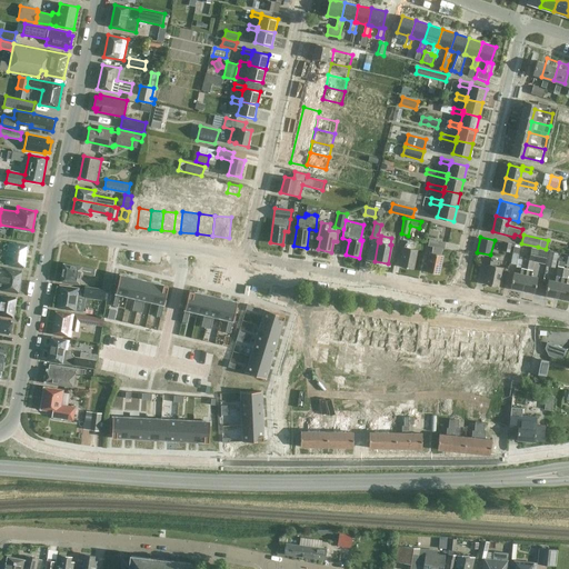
[(443,249),(446,242),(429,239),(428,246),(432,247),(431,252),(430,252),(426,271),(439,275),(443,255),(441,255),(442,248),(443,249)]
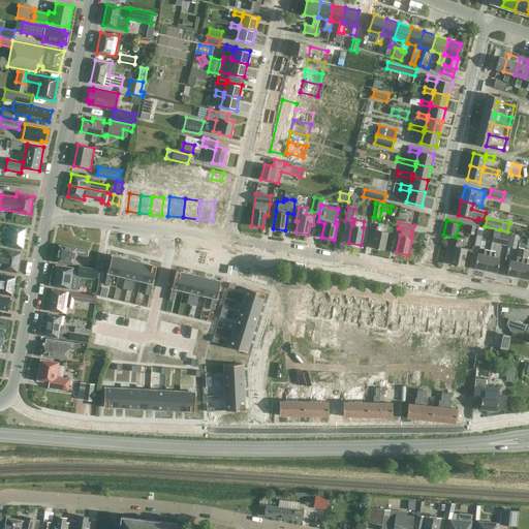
[(384,250),(387,231),(385,231),(387,226),(378,224),(377,229),(375,229),(371,247),(384,250)]
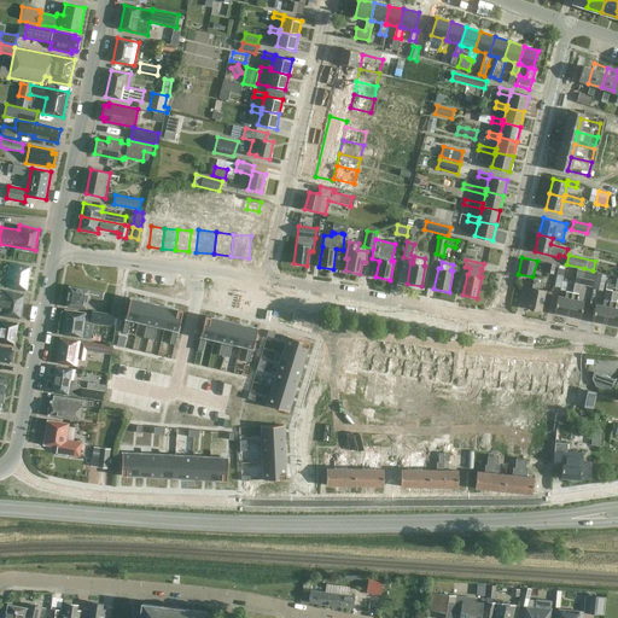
[(555,264),(547,262),(546,272),(554,274),(555,264)]
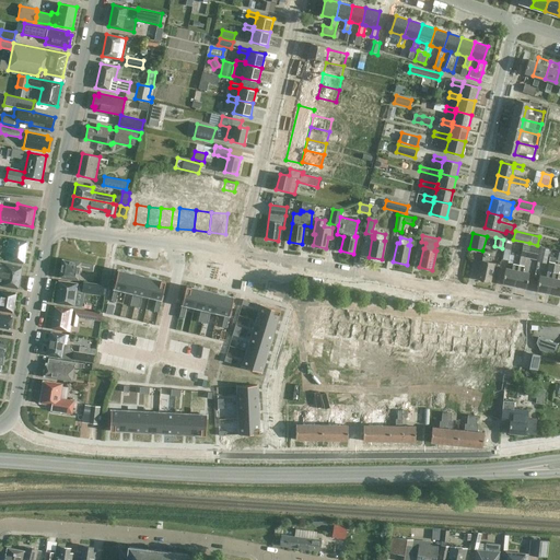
[(24,264),(25,254),(27,242),(9,238),(6,260),(24,264)]
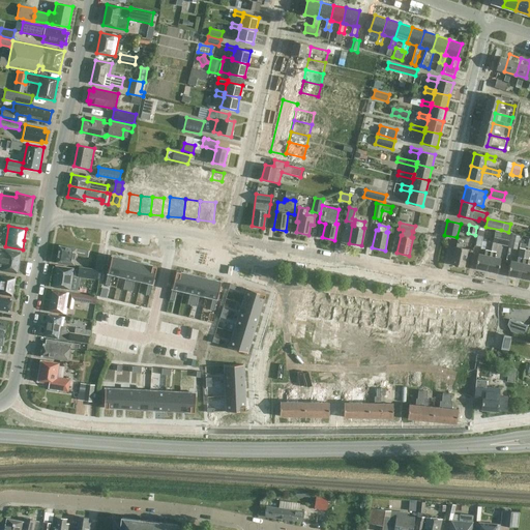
[(480,246),(482,236),(484,230),(478,229),(475,245),(480,246)]
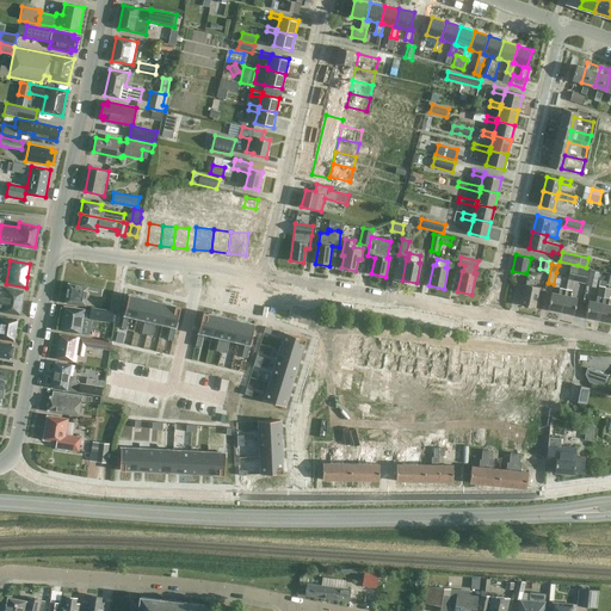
[(579,267),(576,281),(586,283),(588,270),(579,267)]
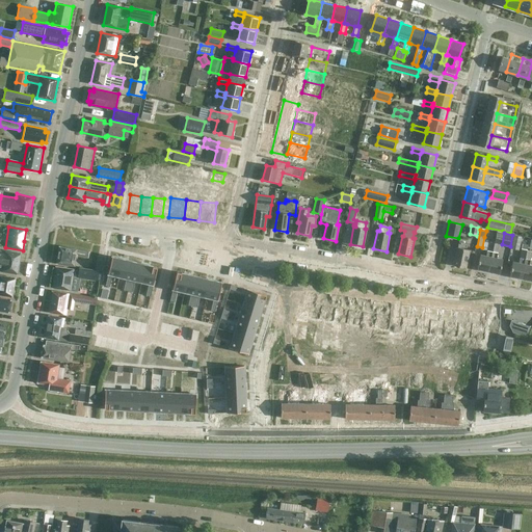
[(510,247),(519,248),(521,236),(512,235),(510,247)]
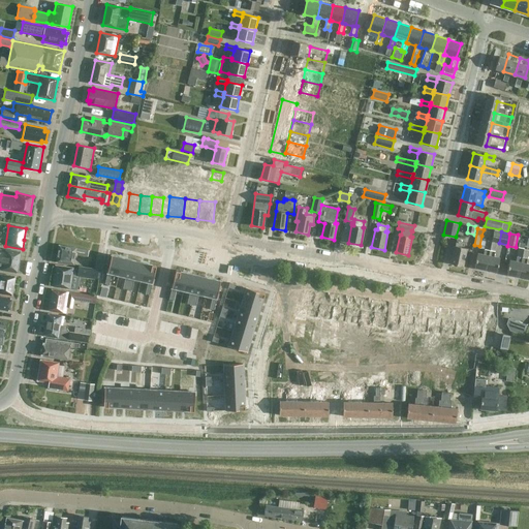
[(465,242),(457,240),(455,246),(450,263),(463,267),(467,248),(464,248),(465,242)]
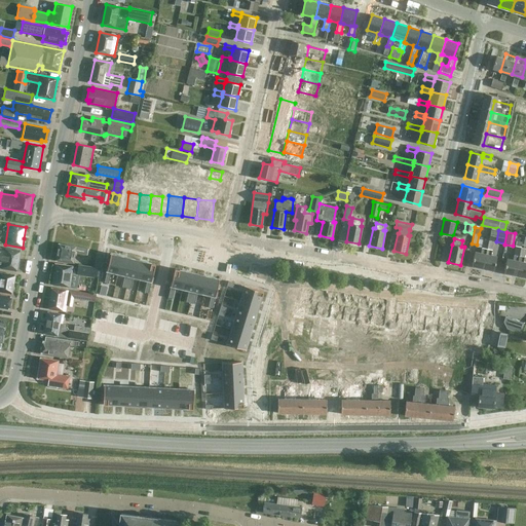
[(472,266),(483,268),(489,240),(484,239),(481,253),(475,252),(472,266)]
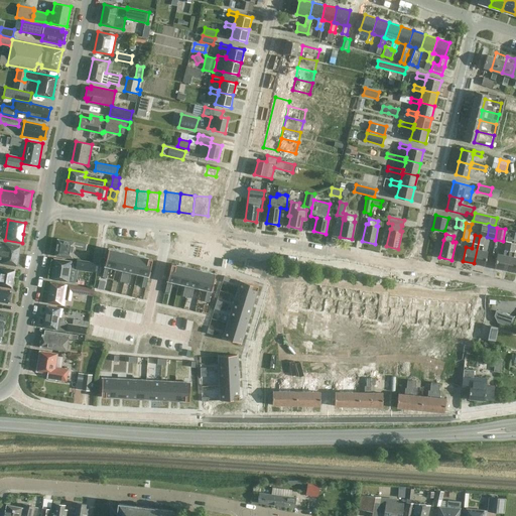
[(480,236),(474,263),(485,266),(488,251),(482,250),(485,237),(480,236)]
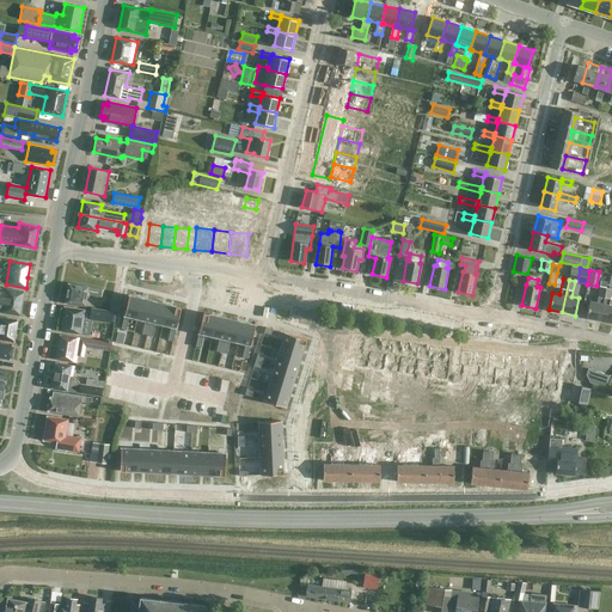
[(65,304),(86,306),(87,294),(102,297),(103,289),(89,287),(68,283),(65,304)]
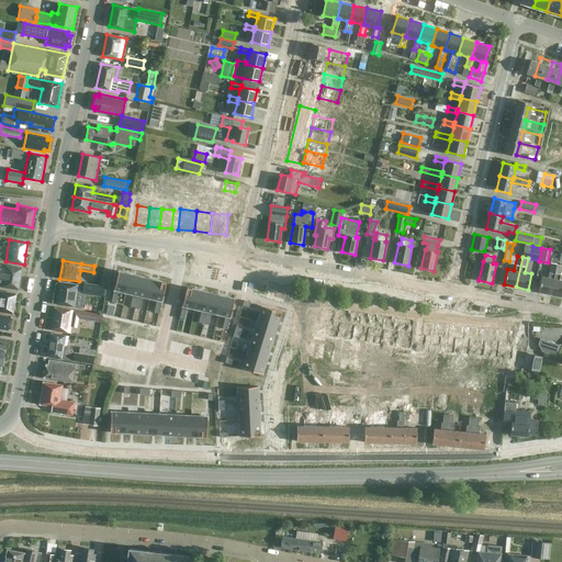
[(19,290),(22,268),(0,263),(0,283),(1,283),(0,287),(19,290)]
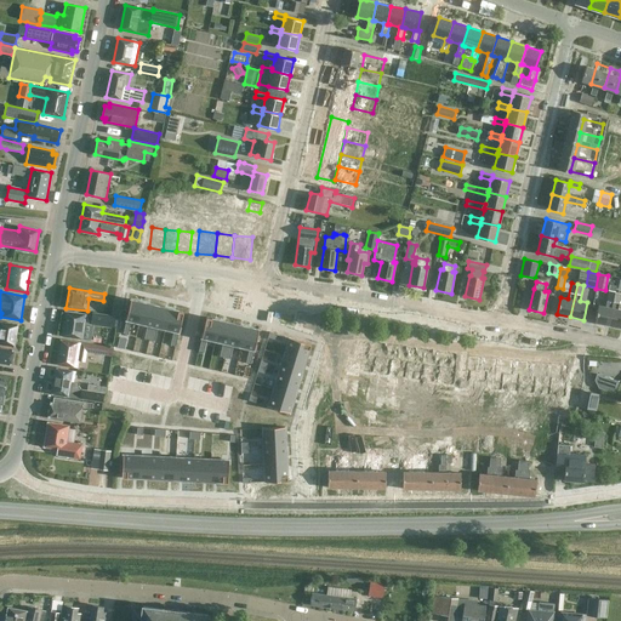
[(594,323),(608,325),(615,292),(609,291),(605,307),(598,305),(594,323)]
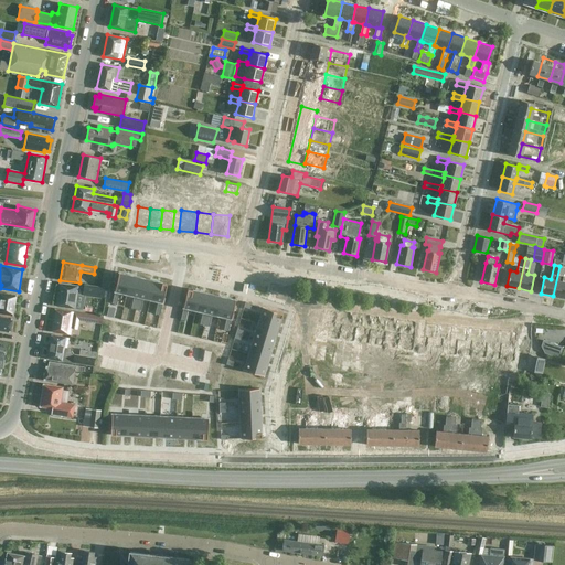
[(560,266),(553,296),(564,298),(564,281),(562,281),(564,267),(560,266)]
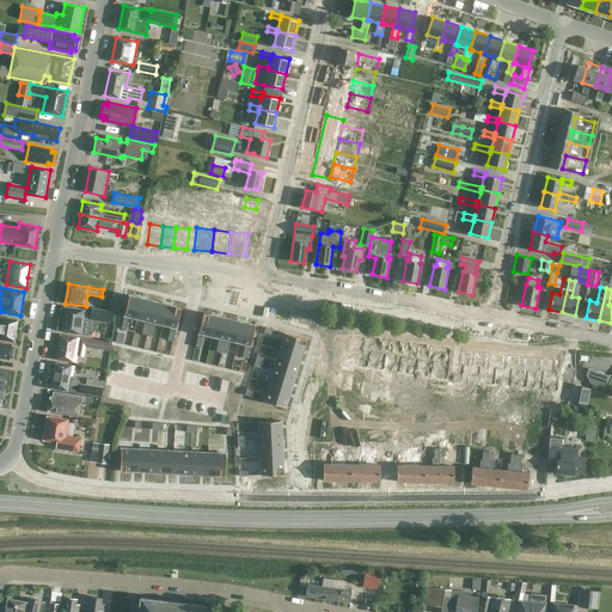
[(129,295),(124,316),(138,318),(142,299),(129,295)]
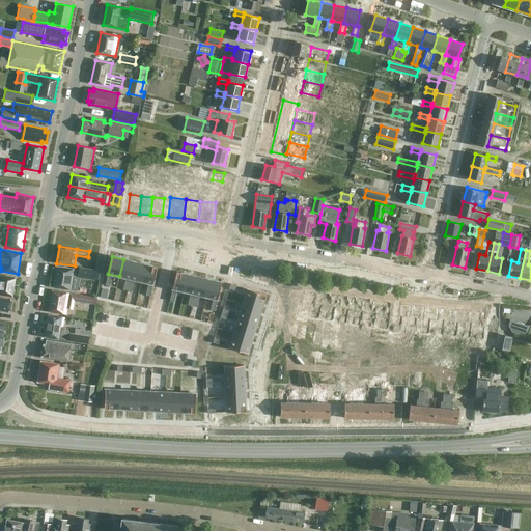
[(123,259),(119,276),(131,279),(135,261),(123,259)]
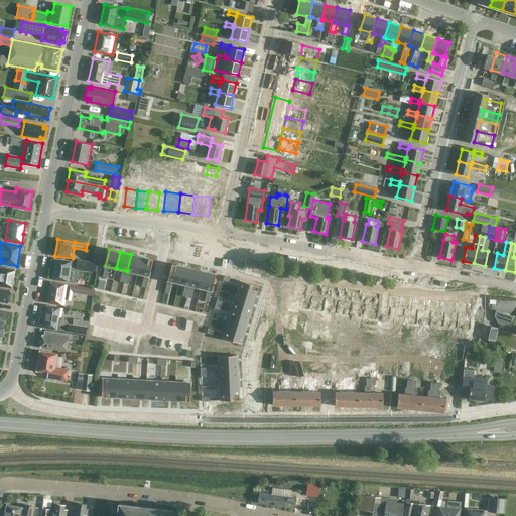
[(131,254),(127,271),(137,273),(141,256),(131,254)]
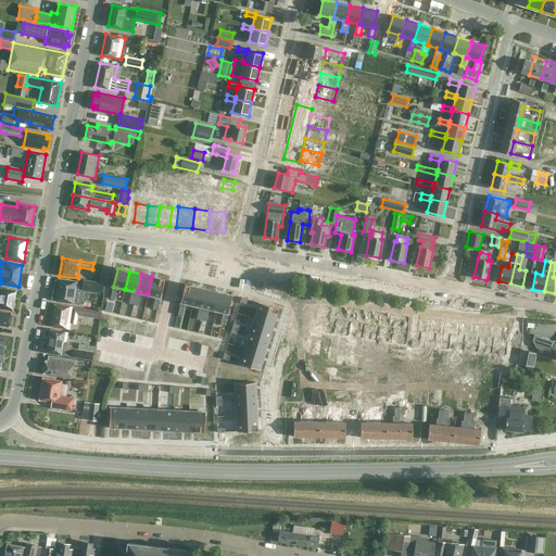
[(152,276),(148,294),(160,298),(164,279),(152,276)]
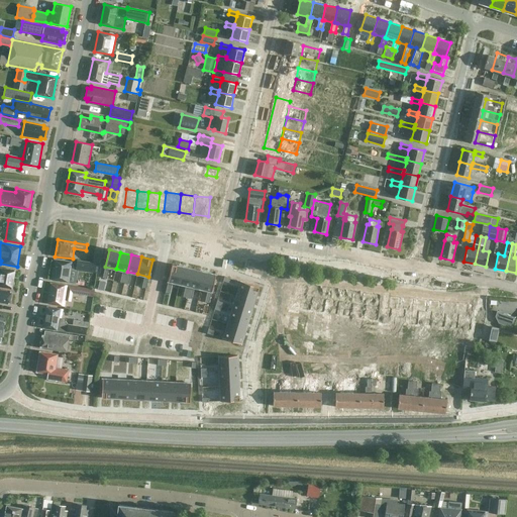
[(75,283),(77,271),(94,273),(95,264),(78,261),(77,264),(71,263),(72,262),(55,260),(52,280),(75,283)]
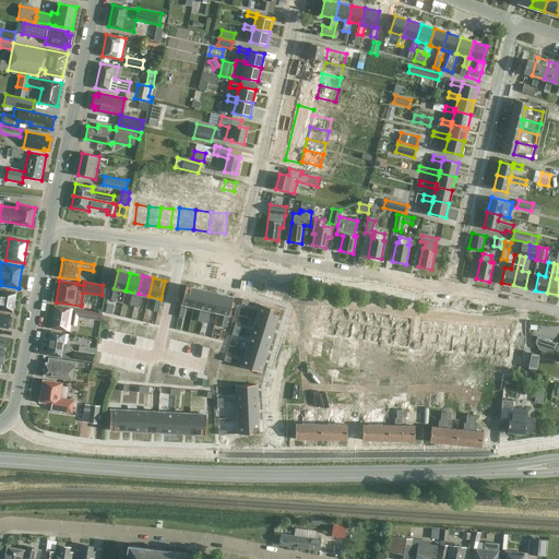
[(186,286),(181,304),(193,307),(198,288),(186,286)]
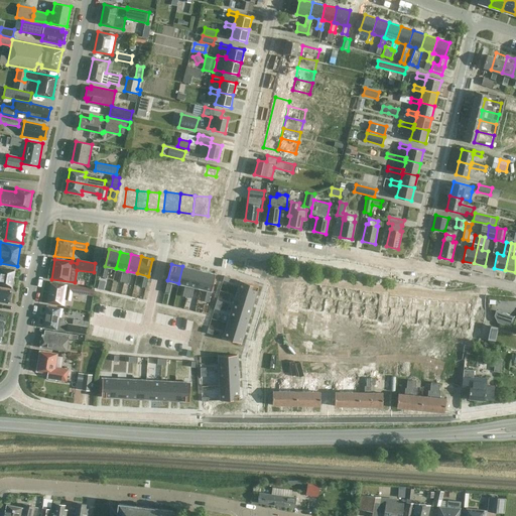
[(182,266),(178,283),(189,285),(194,269),(182,266)]
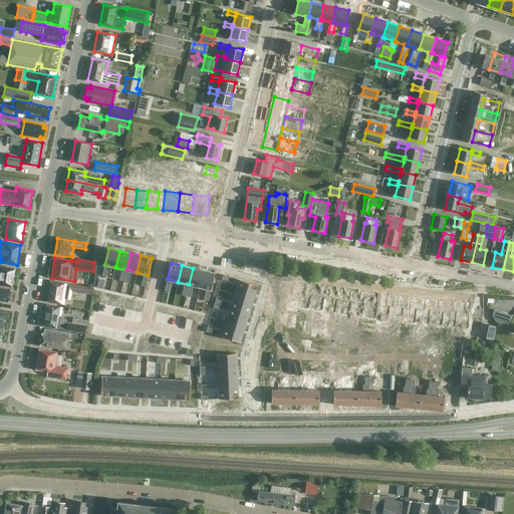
[(15,269),(0,266),(0,284),(12,287),(15,269)]
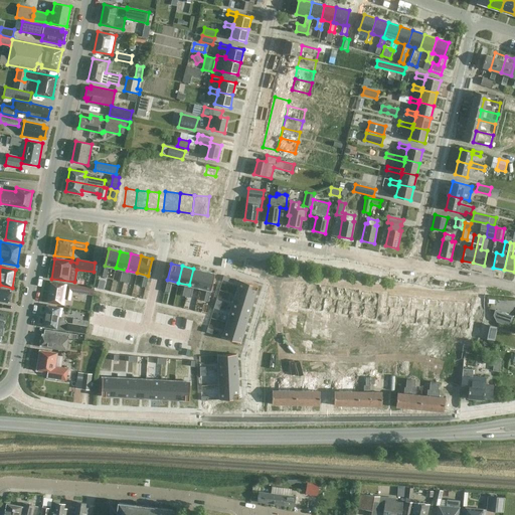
[(193,269),(189,285),(199,288),(203,271),(193,269)]
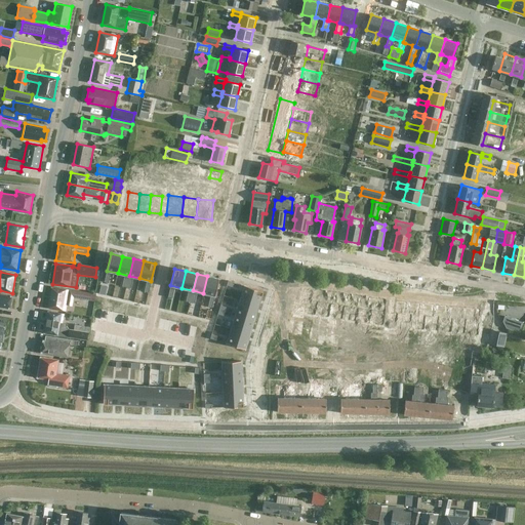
[(207,276),(203,293),(215,295),(219,279),(207,276)]
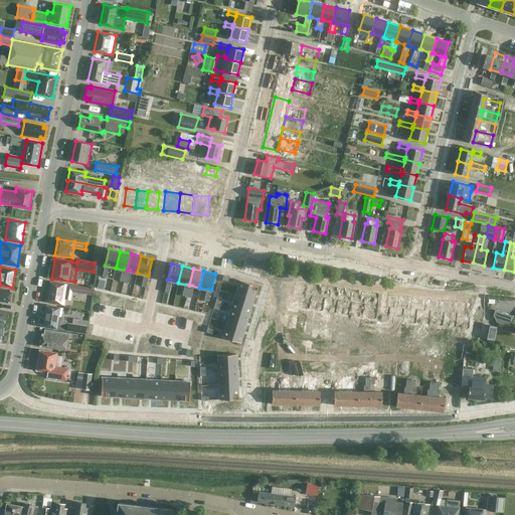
[(239,281),(235,295),(252,300),(254,295),(258,286),(239,281)]
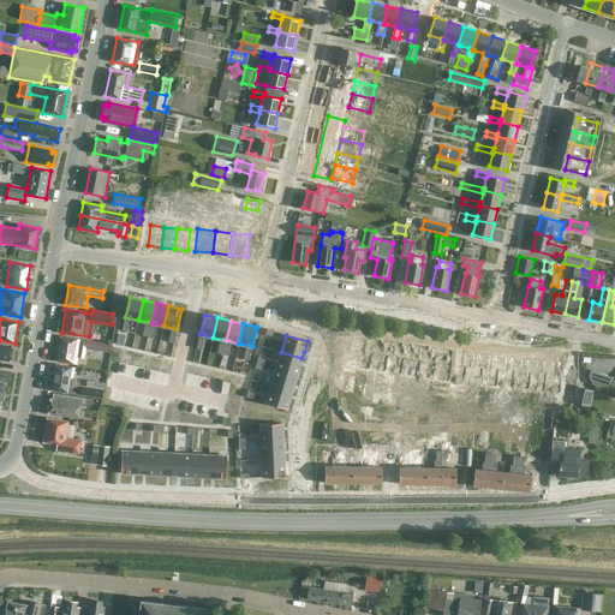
[(81,340),(60,336),(57,360),(77,364),(78,356),(84,356),(85,347),(100,350),(101,342),(81,339),(81,340)]
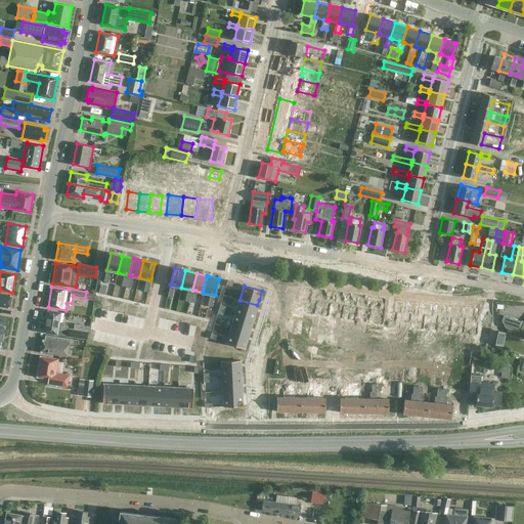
[(11,296),(0,294),(0,306),(9,308),(11,296)]
